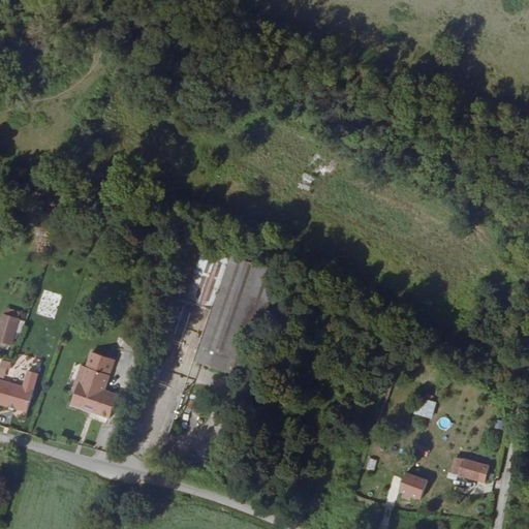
[(214,379),(220,365),(238,322),(245,306),(181,277),(170,300),(176,303),(208,316),(195,342),(185,366),(214,379)]
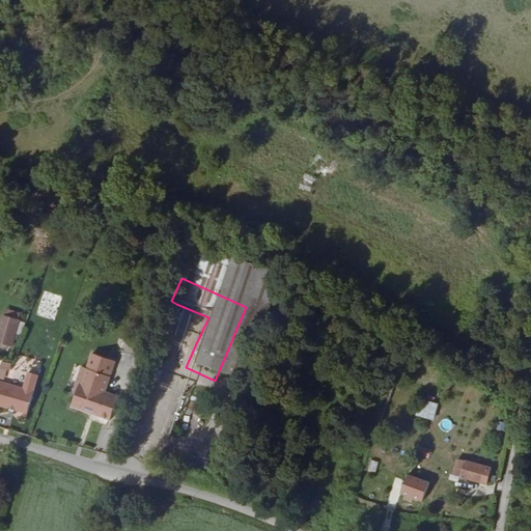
[(256,342),(266,315),(246,307),(239,324),(221,366),(226,367),(244,375),(256,342)]
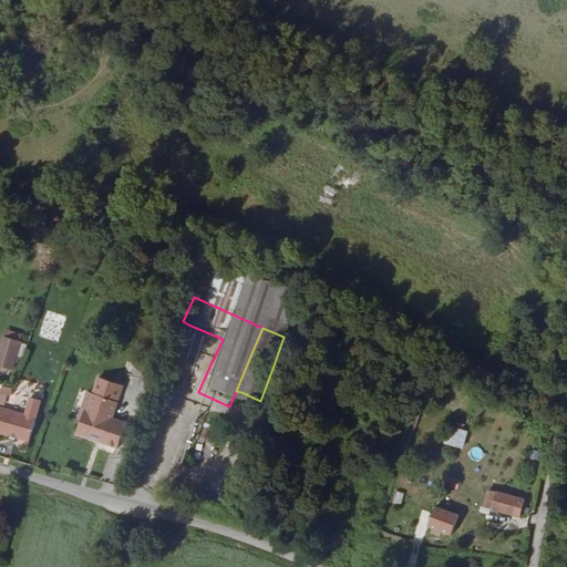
[(0,331),(0,340),(9,344),(12,338),(0,331)]
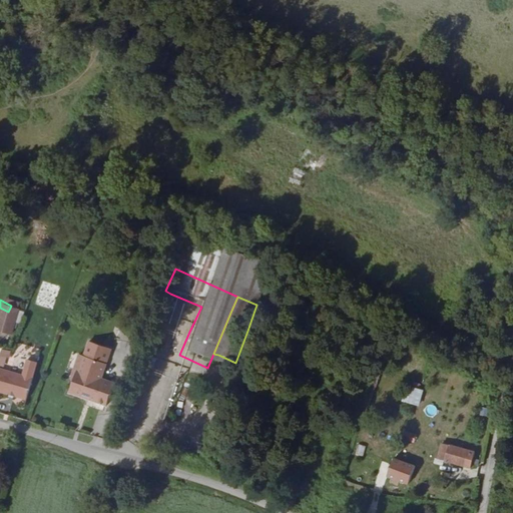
[(0,308),(0,329),(1,330),(8,312),(0,308)]
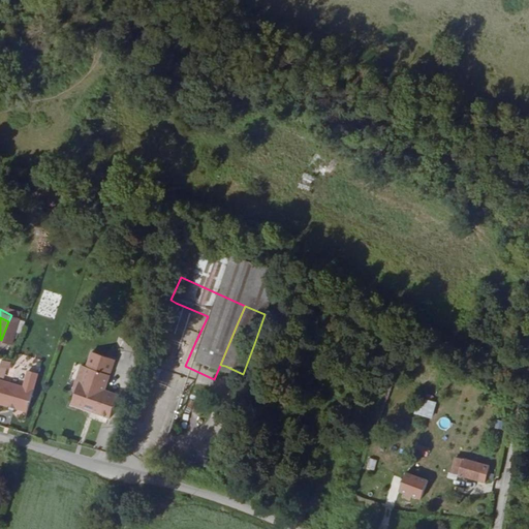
[(102,364),(81,354),(74,369),(64,393),(62,393),(56,405),(93,422),(103,399),(90,394),(97,379),(96,378),(102,364)]
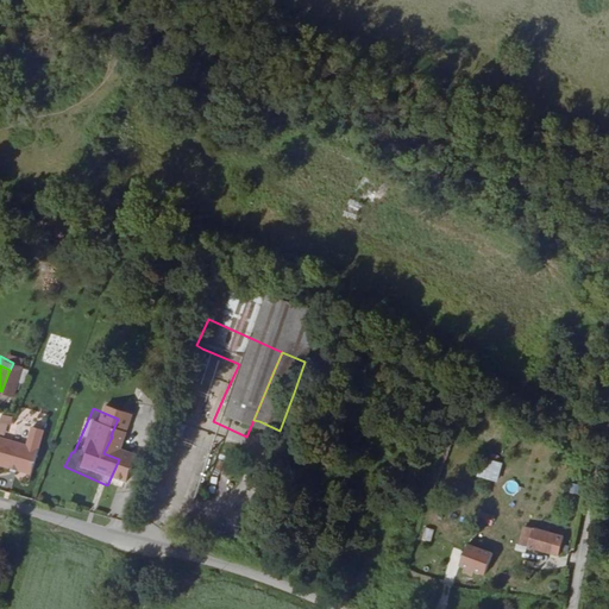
[(253,420),(246,437),(252,439),(259,421),(253,420)]
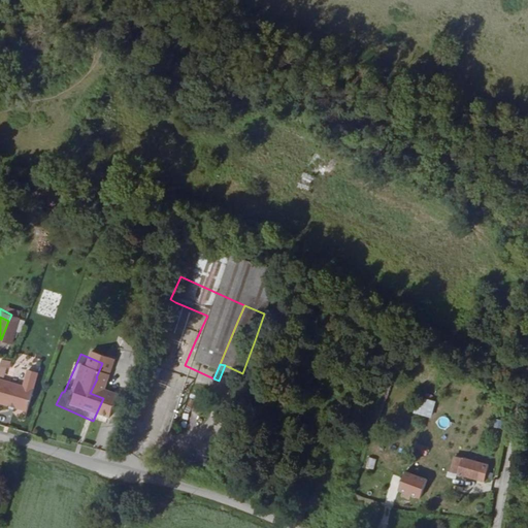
[(74,368),(69,366),(59,390),(62,392),(64,392),(74,368)]
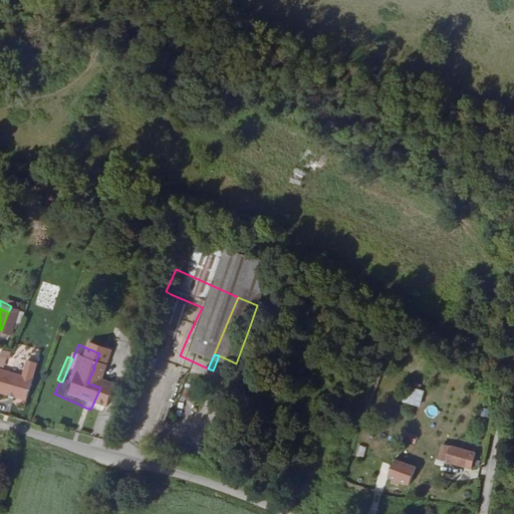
[(19,374),(0,368),(0,391),(25,399),(36,363),(24,359),(19,374)]
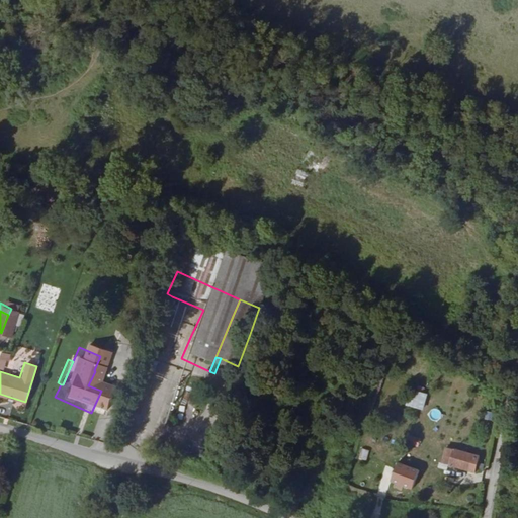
[(423,410),(427,394),(410,390),(406,405),(423,410)]
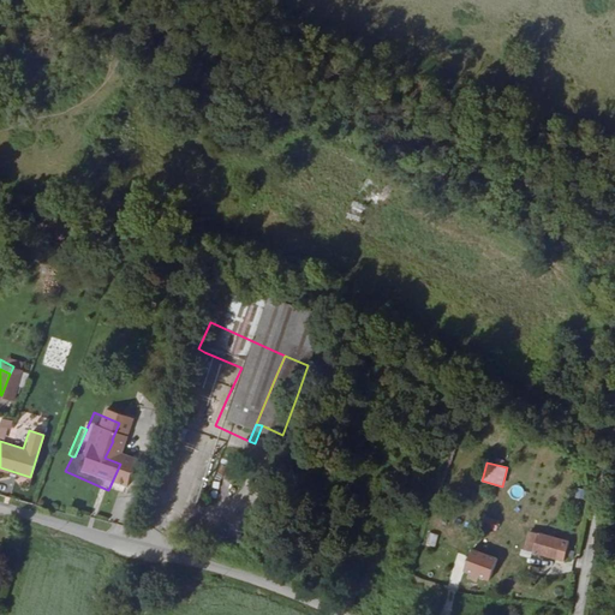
[(485,517),(484,527),(497,530),(499,519),(485,517)]
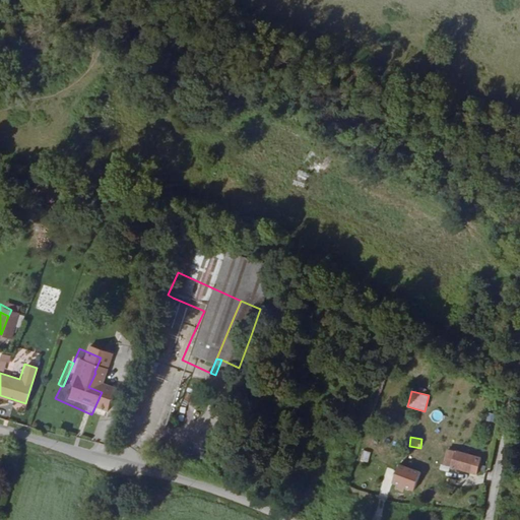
[(368,463),(370,452),(363,451),(360,461),(368,463)]
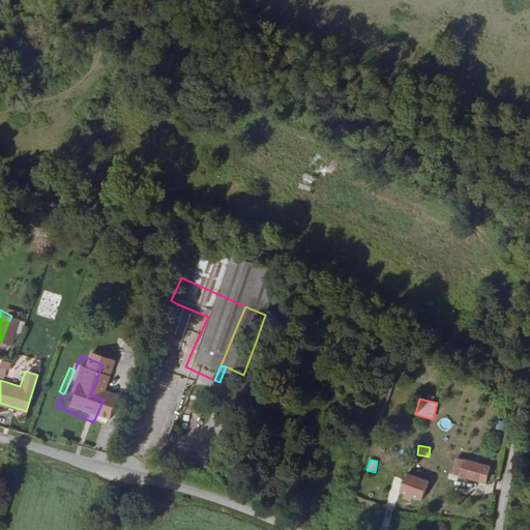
[(422,500),(429,480),(406,473),(400,492),(422,500)]
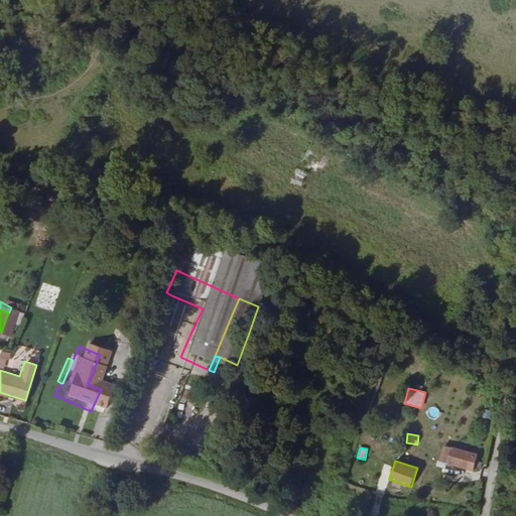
[(444,461),(438,475),(456,481),(462,468),(444,461)]
